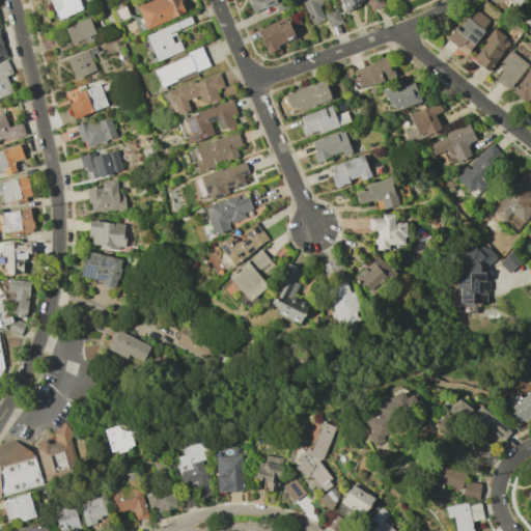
[(49,0),(56,20),(82,10),(78,0),(49,0)]
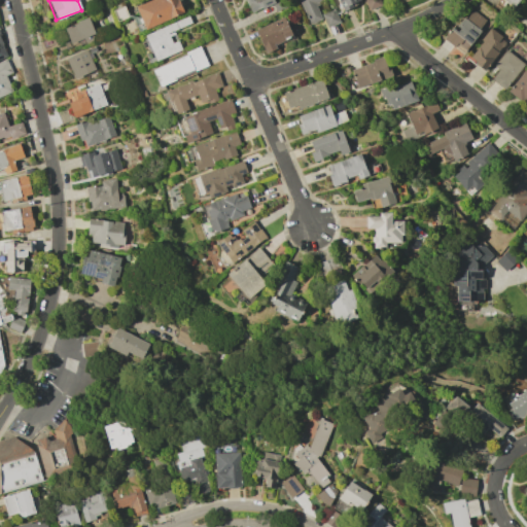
[(184,14),(179,0),(148,0),(135,4),(143,28),(184,14)]
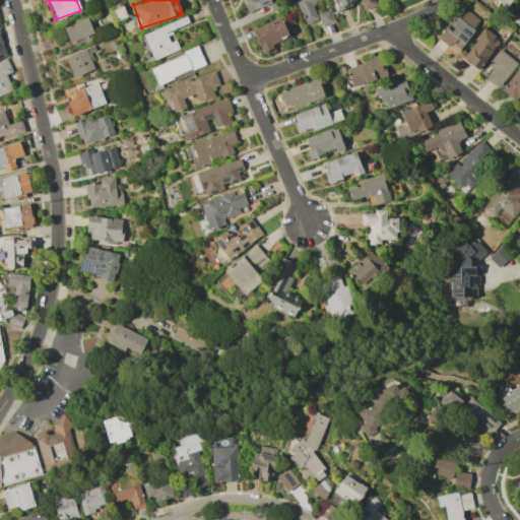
[(270,3),(268,0),(243,0),(248,12),(270,3)]
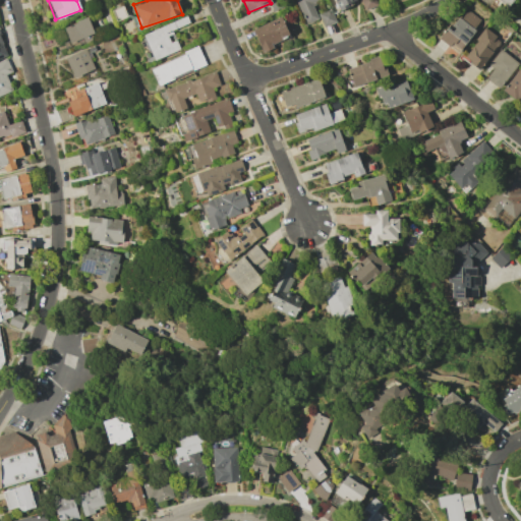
[(320,0),(294,0),(305,24),(317,19),(311,4),(320,0)]
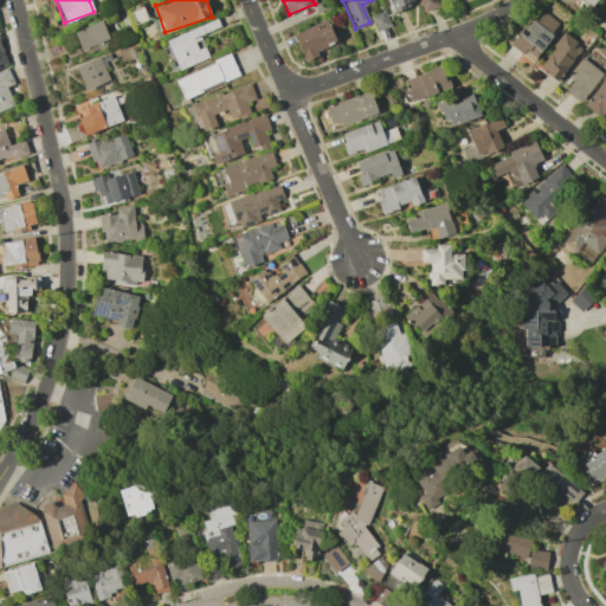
[(387,0),(393,12),(414,2),(412,0),(387,0)]
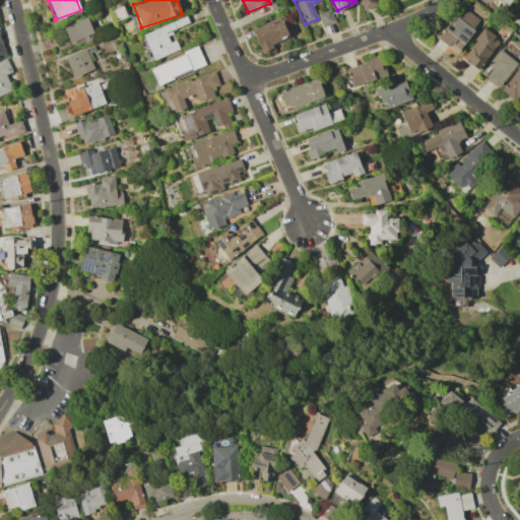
[(360,0),(363,9),(375,6),(373,0),(360,0)]
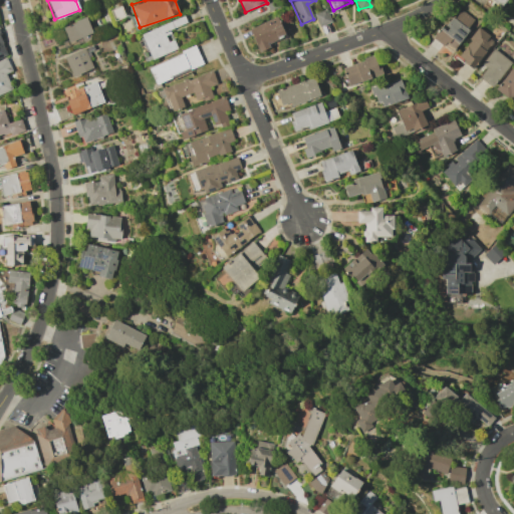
[(450,52),(475,20),(458,7),(434,39),(450,52)]
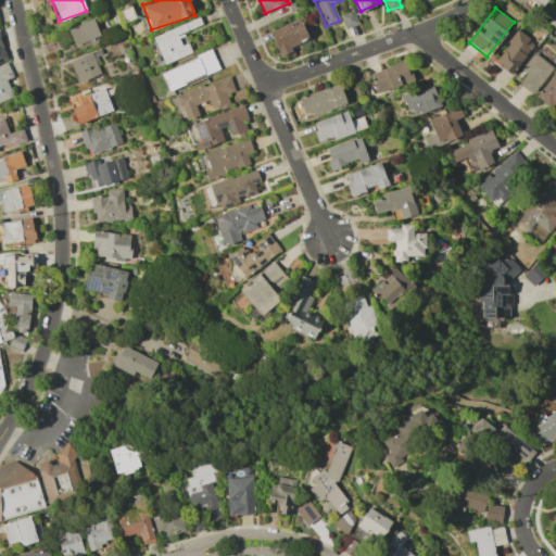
[(344,29),(357,24),(352,10),(339,15),(344,29)]
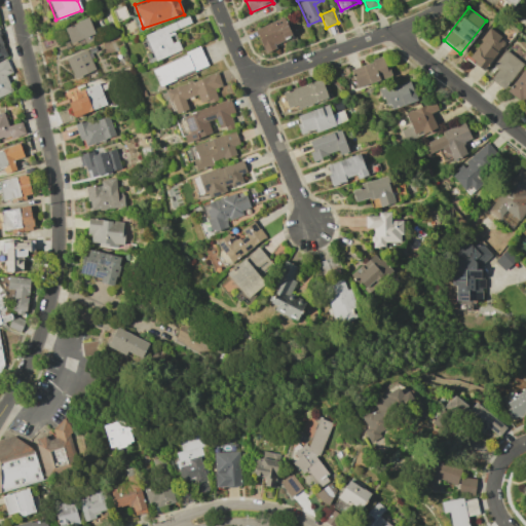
[(264,51),(293,38),(283,16),(254,30),(264,51)]
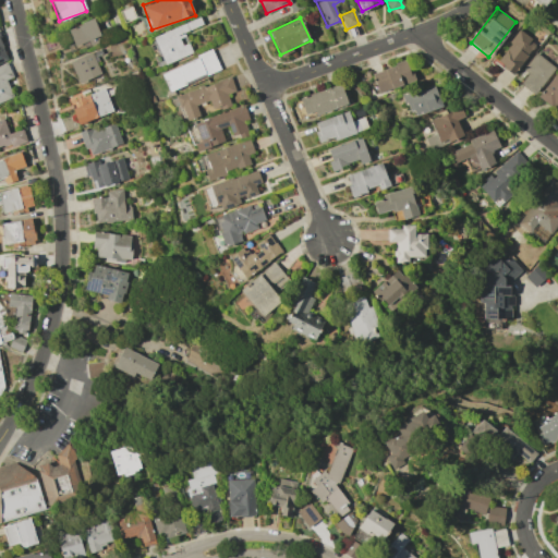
[(100,37),(94,20),(68,28),(73,46),(100,37)]
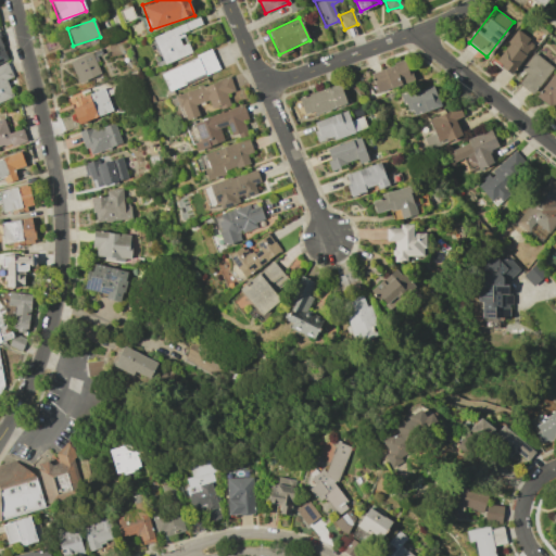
[(152,37),(164,64),(192,52),(180,25),(152,37)]
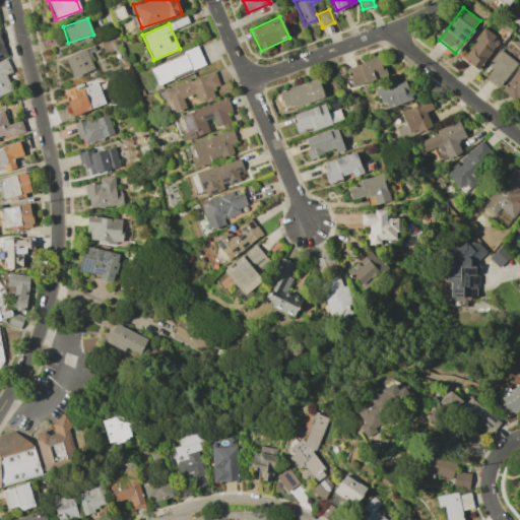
[(478,70),(499,39),(482,27),(461,59),(478,70)]
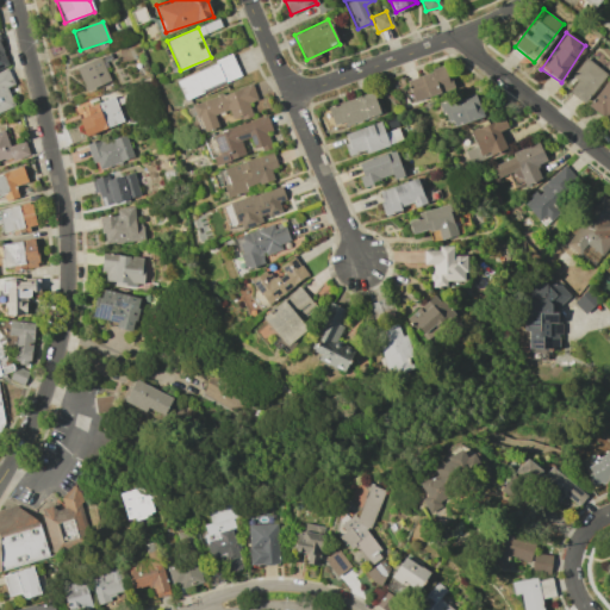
[(76,66),(83,91),(109,82),(101,57),(76,66)]
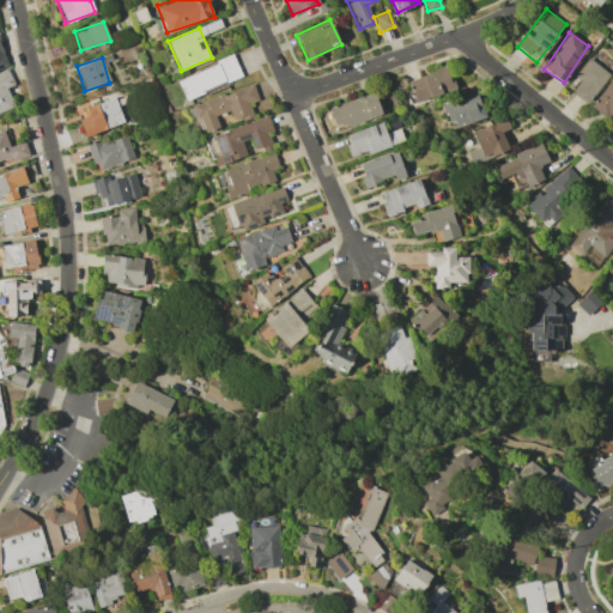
[(176,78),(184,99),(242,78),(234,58),(176,78)]
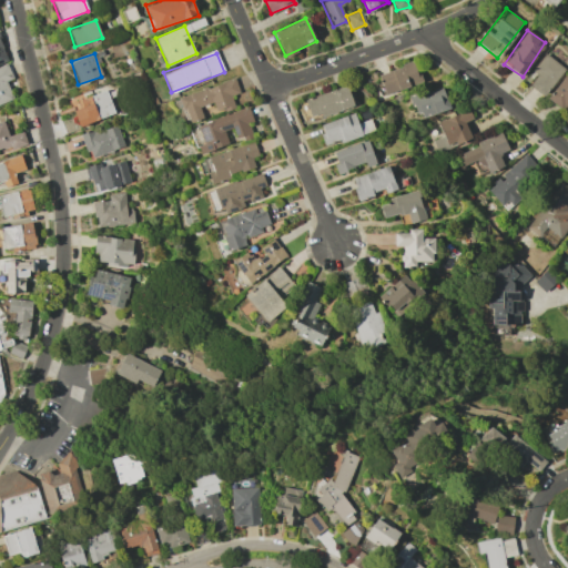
[(564,68),(544,53),(531,71),(537,74),(529,87),(545,97),(564,68)]
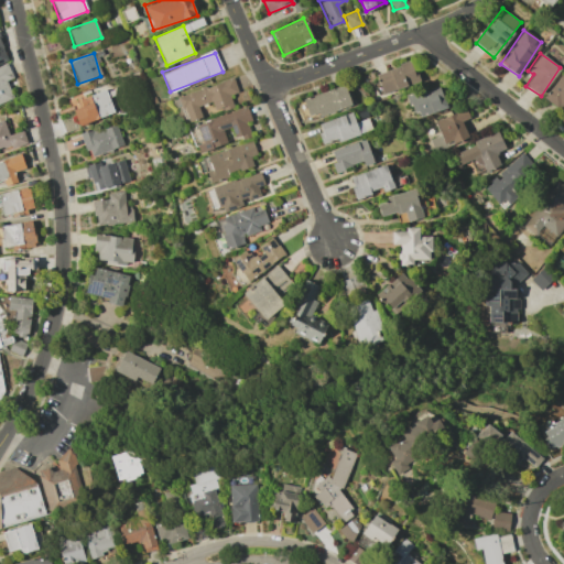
[(419,80),(410,61),(375,75),(382,96),(419,80)]
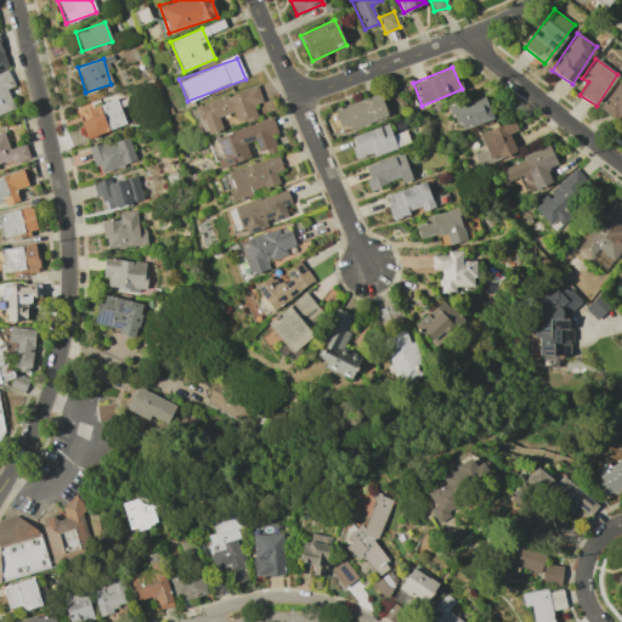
[(6,89),(13,86),(7,71),(0,72),(0,113),(15,108),(6,89)]
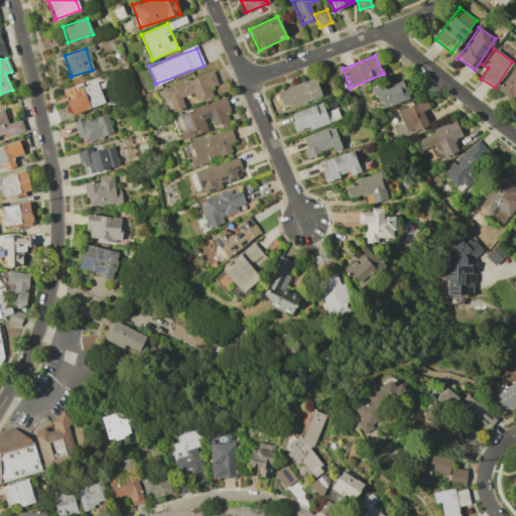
[(514,103),(515,100),(515,68),(515,67),(497,89),(514,103)]
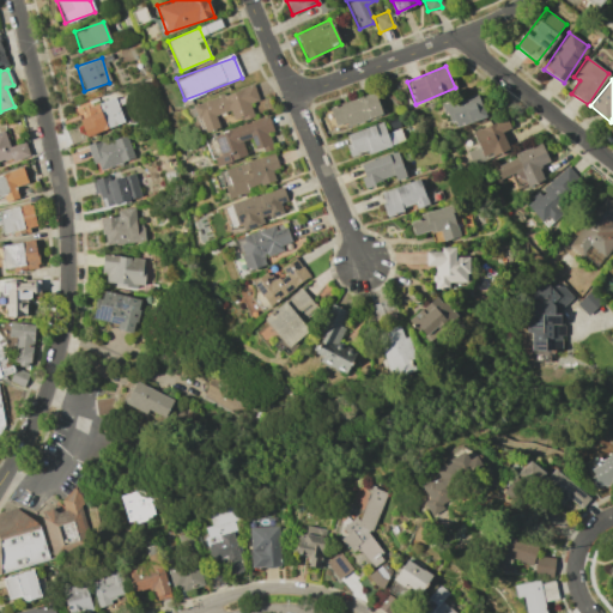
[(194,103),(202,133),(218,128),(214,115),(230,111),(232,121),(252,115),(249,103),(258,101),(254,86),(194,103)]
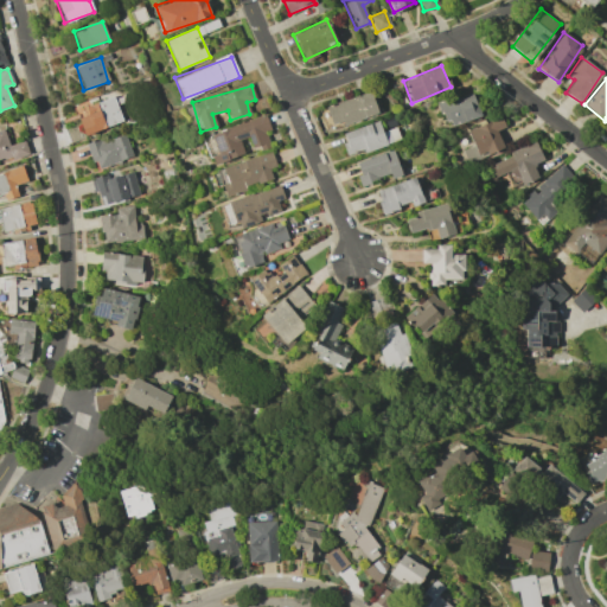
[(377,114),(371,93),(325,106),(331,125),(342,121),(342,125),(377,114)]
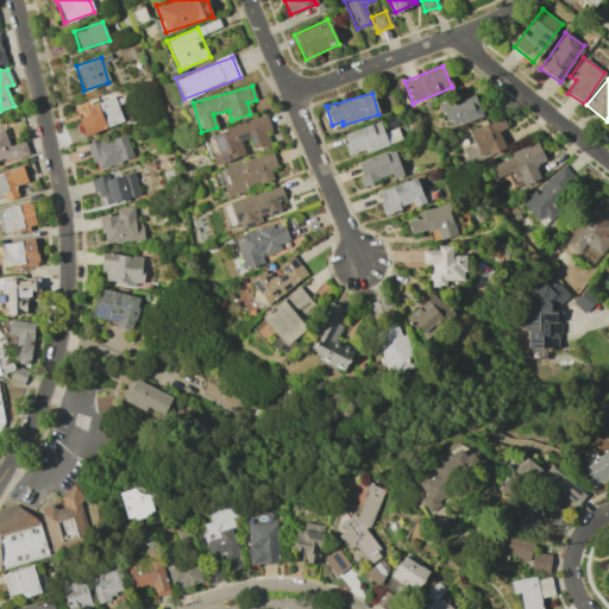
[(481,119),(475,94),(441,101),(447,126),(481,119)]
